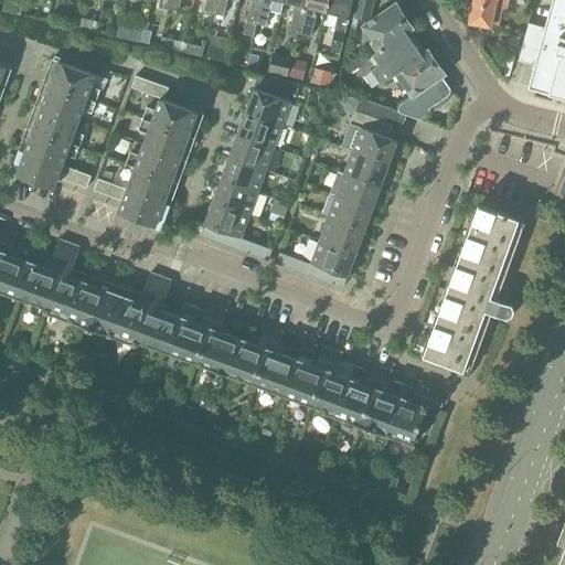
[(21,14),(21,13),(24,2),(17,0),(6,0),(3,10),(21,14)]
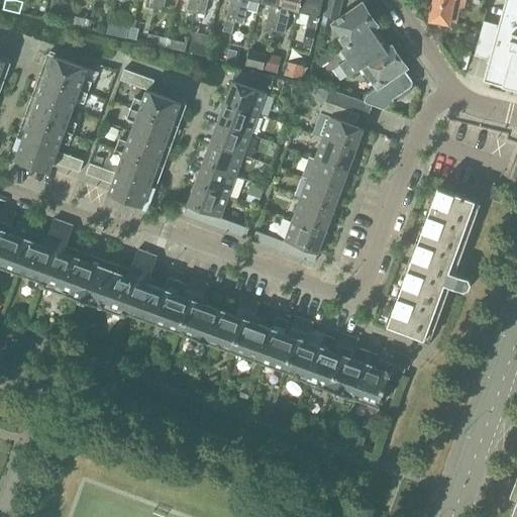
[(147,0),(146,7),(154,9),(156,0),(147,0)]
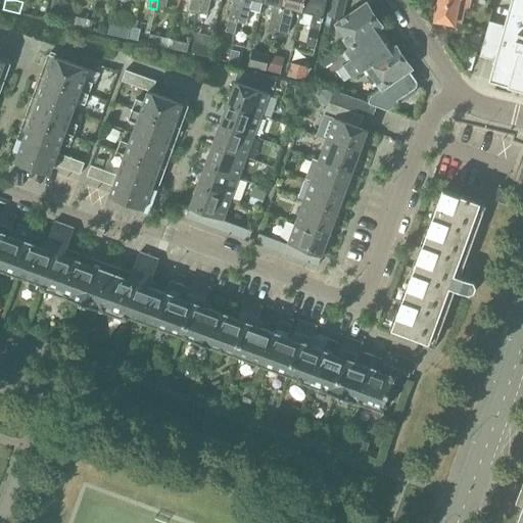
[(168,0),(157,0),(156,9),(165,11),(168,0)]
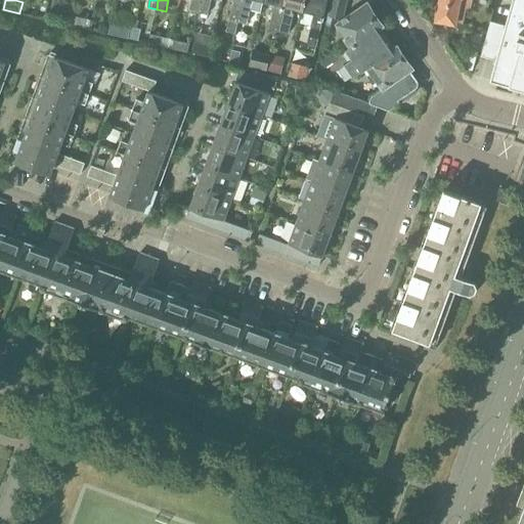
[(198,12),(200,0),(190,0),(188,9),(198,12)]
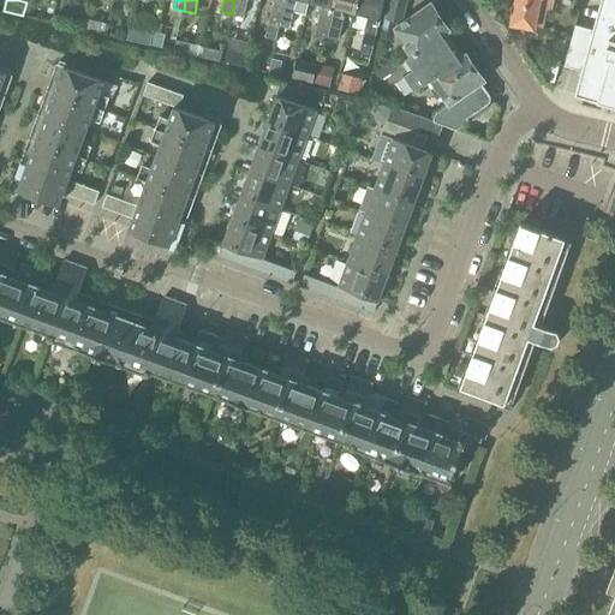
[(234,0),(232,15),(244,17),(246,0),(252,0),(261,1),(260,0),(234,0)]
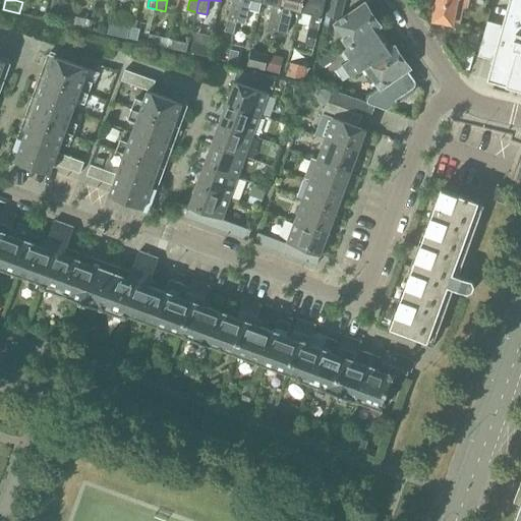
[(232,0),(225,32),(234,35),(242,0),(232,0)]
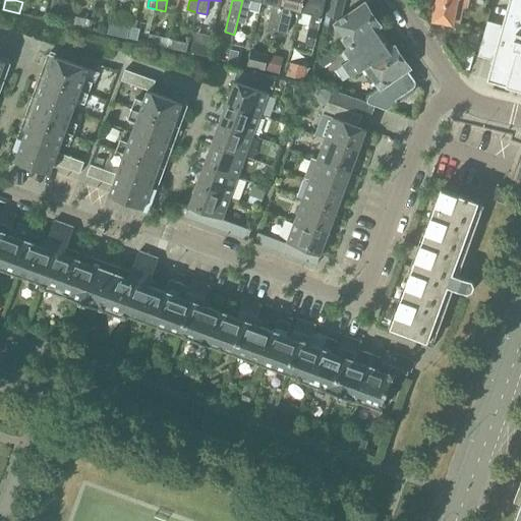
[(242,0),(234,35),(231,45),(240,47),(245,23),(250,0),(252,0),(262,2),(262,0),(242,0)]
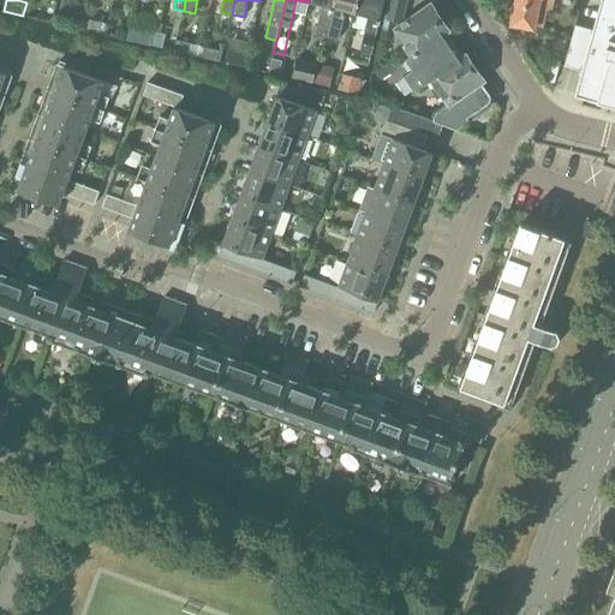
[(309,0),(309,3),(322,6),(315,34),(326,37),(334,0),(309,0)]
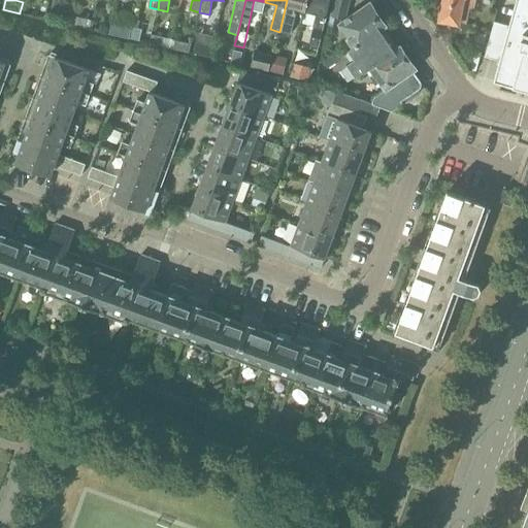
[(307,0),(287,0),(279,32),(291,34),(296,14),(294,13),(295,9),(305,11),(307,0)]
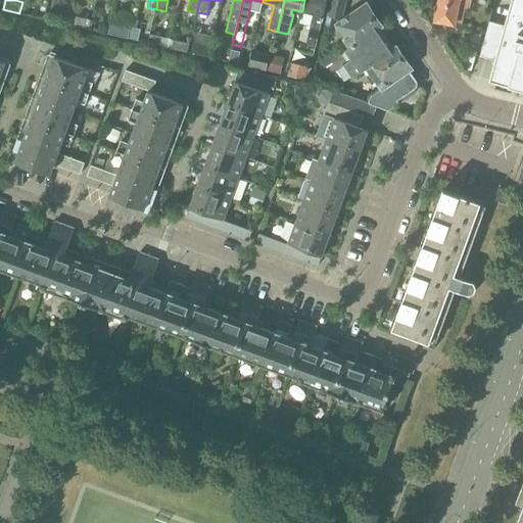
[(304,0),(302,11),(299,24),(311,26),(306,42),(308,45),(316,47),(326,5),(326,0),(304,0)]
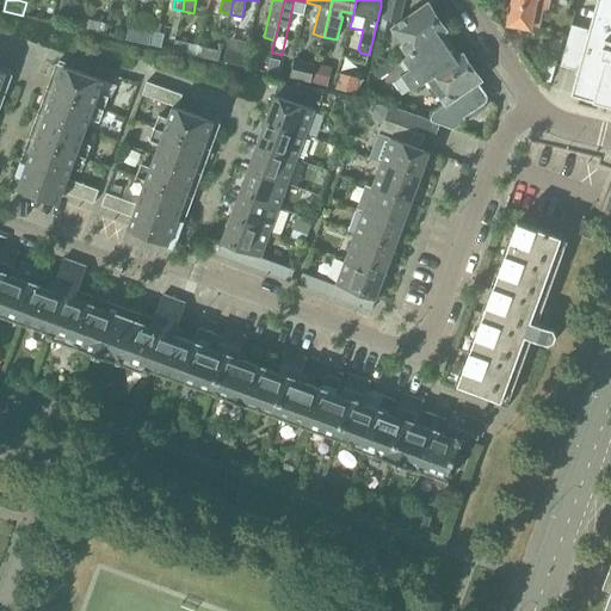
[(405,0),(387,0),(383,17),(396,20),(401,16),(405,0)]
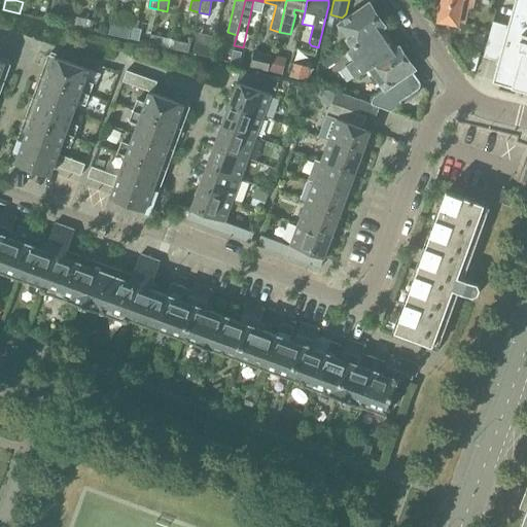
[(442,0),(438,16),(442,22),(456,24),(465,26),(467,10),(472,10),(473,0),(442,0)]
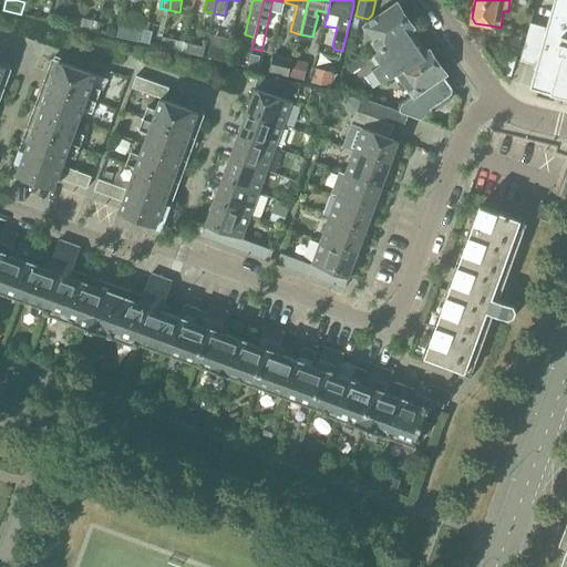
[(521,61),(536,65),(532,85),(566,95),(566,0),(555,0),(548,28),(531,23),(521,61)]
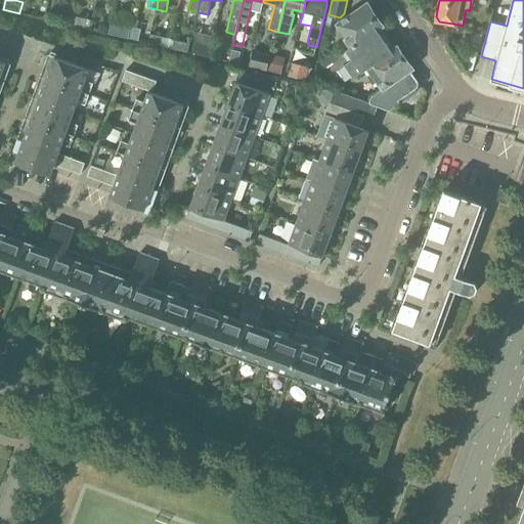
[(350,50),(382,29),(385,27),(367,2),(336,25),(345,38),(342,39),(348,48),(350,50)]
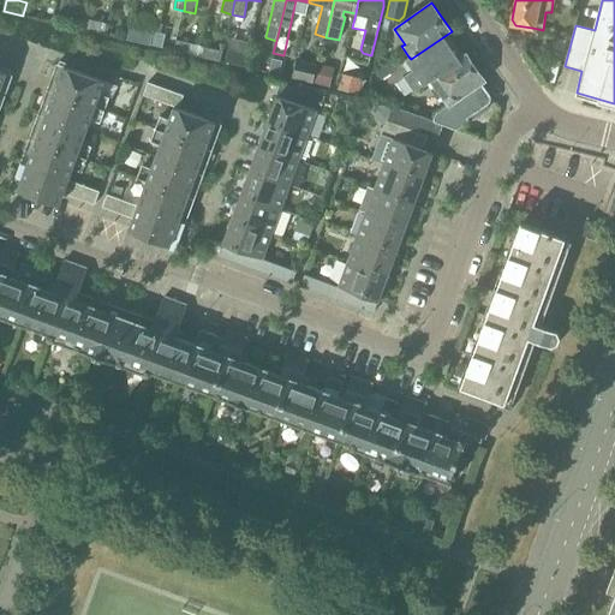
[(174,52),(198,58),(201,45),(208,16),(202,15),(201,24),(184,37),(184,41),(178,40),(179,37),(177,36),(177,41),(174,49),(174,52)]
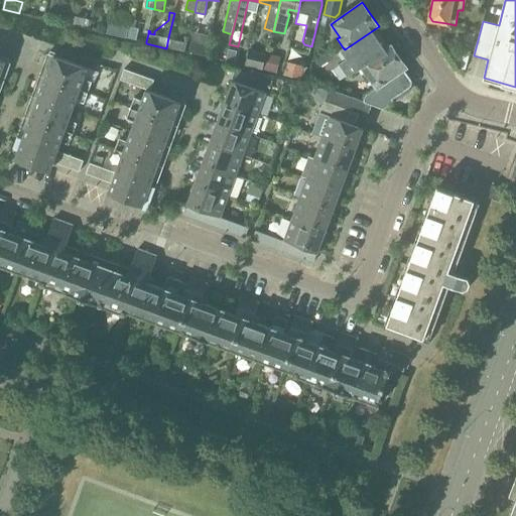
[(75,25),(88,28),(90,20),(77,17),(75,25)]
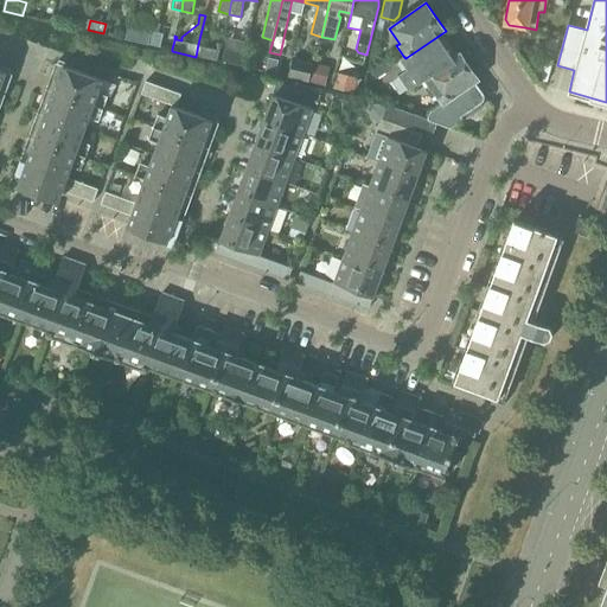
[(148,44),(151,33),(152,31),(129,25),(126,39),(148,44)]
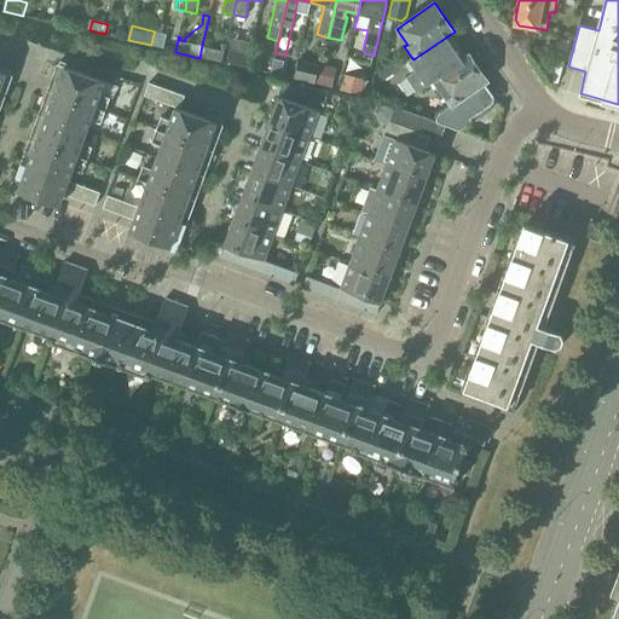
[(151,45),(162,47),(166,34),(155,30),(151,45)]
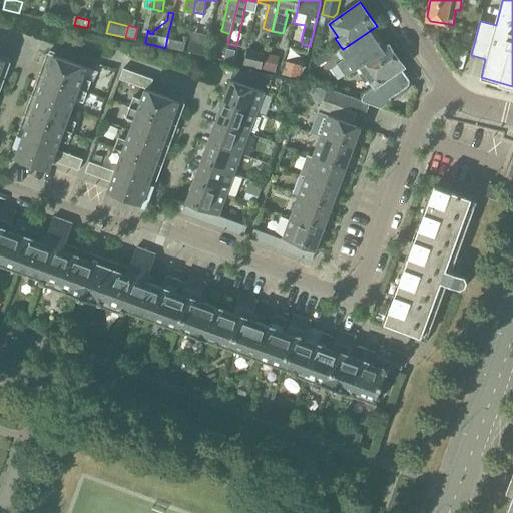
[(346,76),(356,70),(388,48),(386,46),(374,28),(343,49),(341,47),(338,49),(345,58),(337,64),(346,76)]
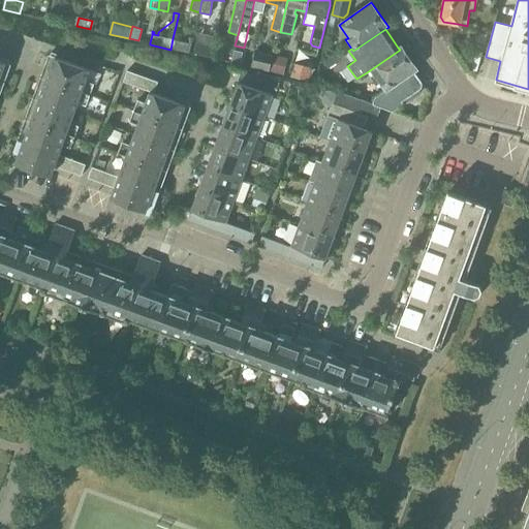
[(192,43),(173,38),(170,50),(189,53),(192,43)]
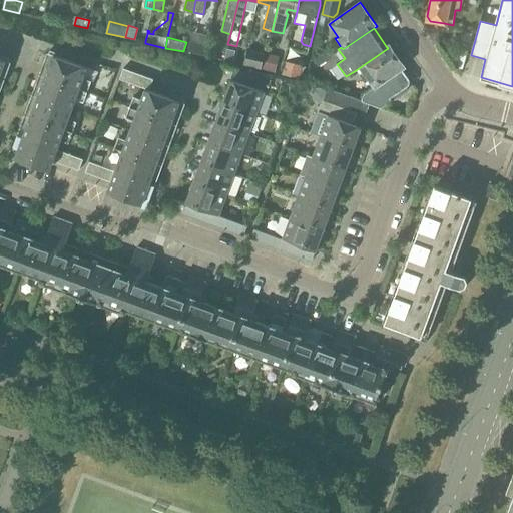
[(190,40),(187,51),(187,52),(204,56),(206,44),(190,40)]
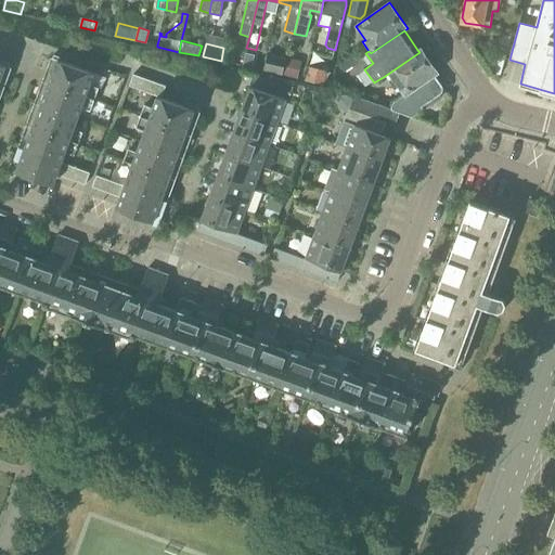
[(391,108),(390,108),(400,112),(400,113),(412,117),(442,97),(440,94),(443,92),(443,87),(436,76),(439,75),(421,48),(417,50),(420,52),(385,76),(395,90),(398,88),(403,95),(394,102),(391,108)]
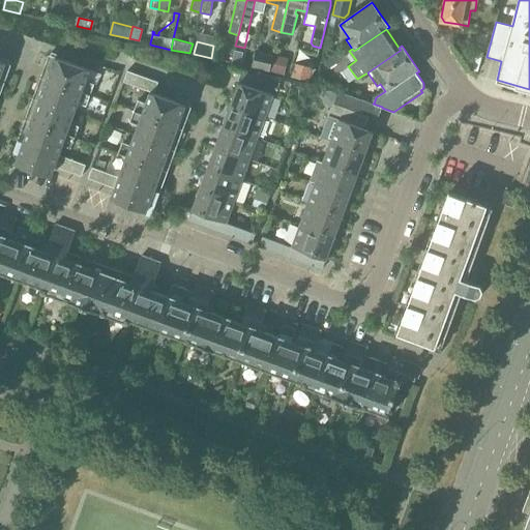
[(234,51),(231,63),(240,64),(243,53),(234,51)]
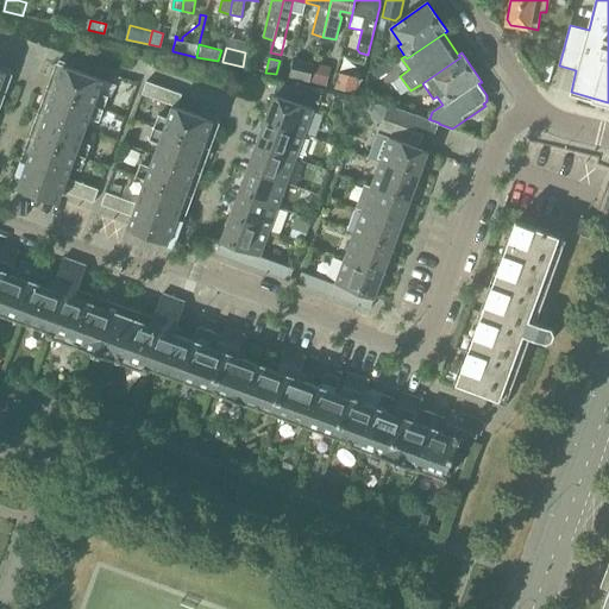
[(294,58),(289,77),(309,82),(314,63),(294,58)]
